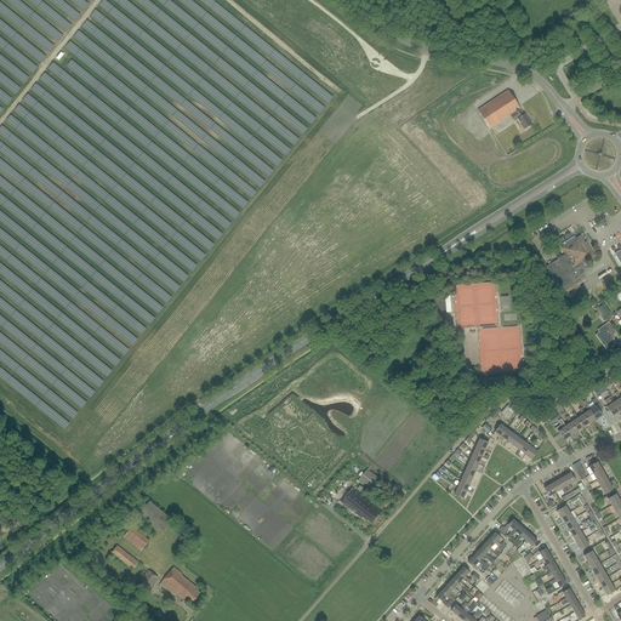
[(508,90),(486,104),(478,110),(490,129),(510,115),(514,121),(518,119),(524,130),(533,125),(525,114),(524,114),(520,109),(508,90)]
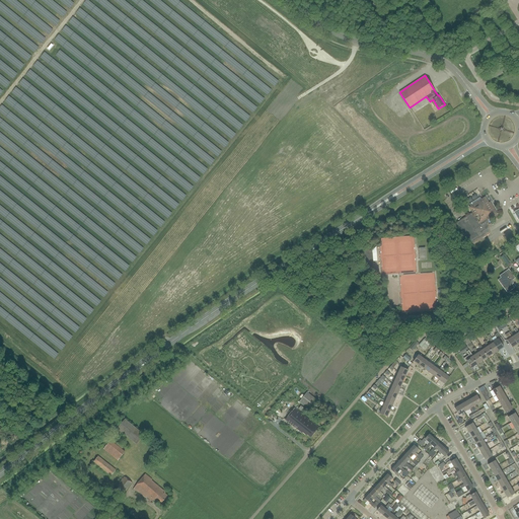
[(495,213),(489,203),(488,204),(485,200),(483,201),(480,198),(469,205),(474,212),(456,223),(468,242),(472,244),(490,233),(487,219),(495,213)]
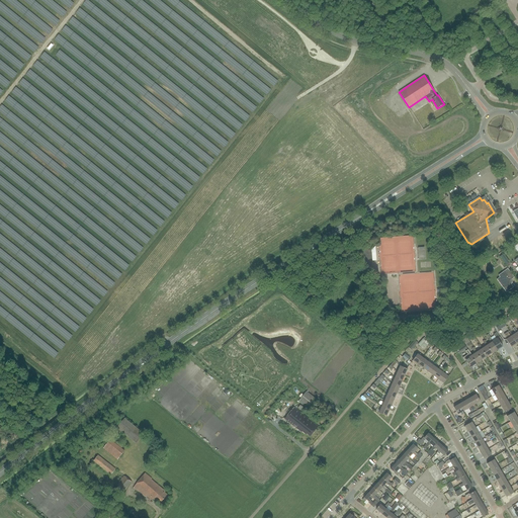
[(372,264),(371,250),(366,250),(361,251),(362,254),(363,254),(364,265),(372,264)]
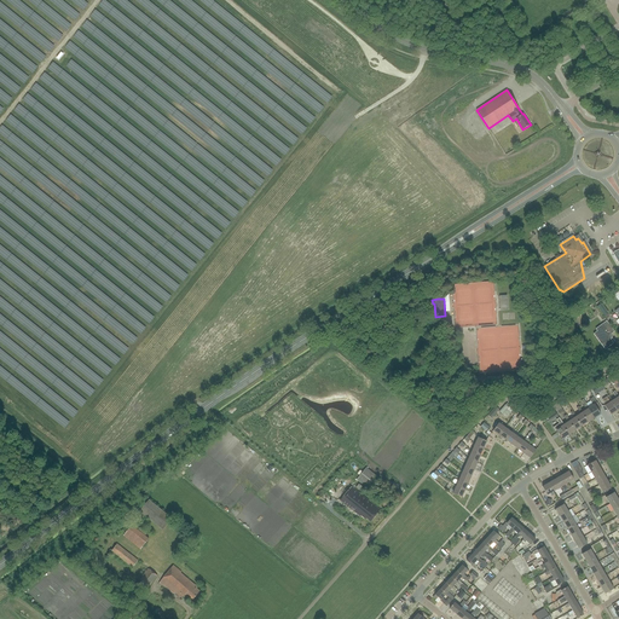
[(573,322),(577,327),(584,320),(582,316),(573,322)]
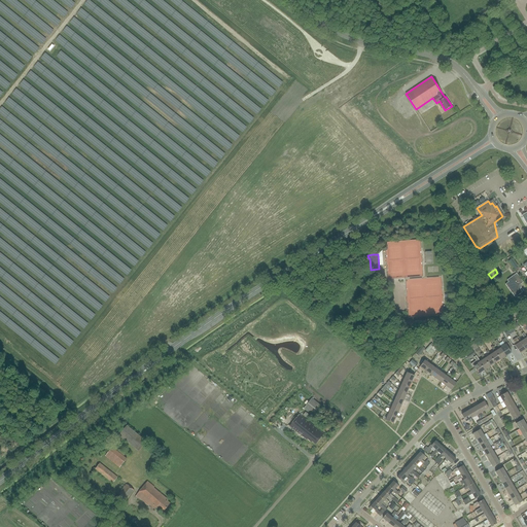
[(515,297),(522,292),(519,289),(521,288),(519,285),(523,282),(516,273),(506,280),(508,282),(505,285),(515,297)]
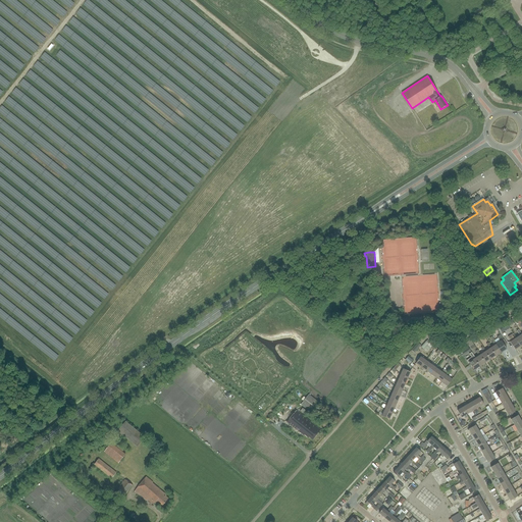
[(516,338),(516,337),(513,333),(512,334),(515,340),(510,343),(515,350),(521,347),(516,338)]
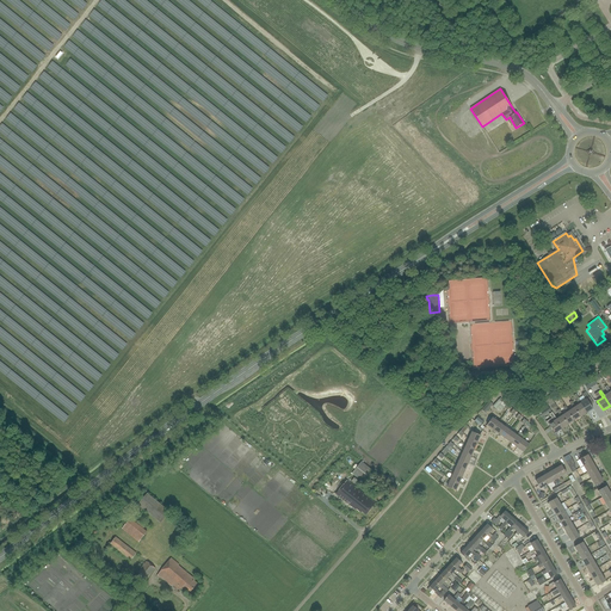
[(593,403),(592,401),(590,397),(587,399),(584,393),(581,394),(585,400),(581,402),(580,403),(586,412),(593,408),(591,405),(593,403)]
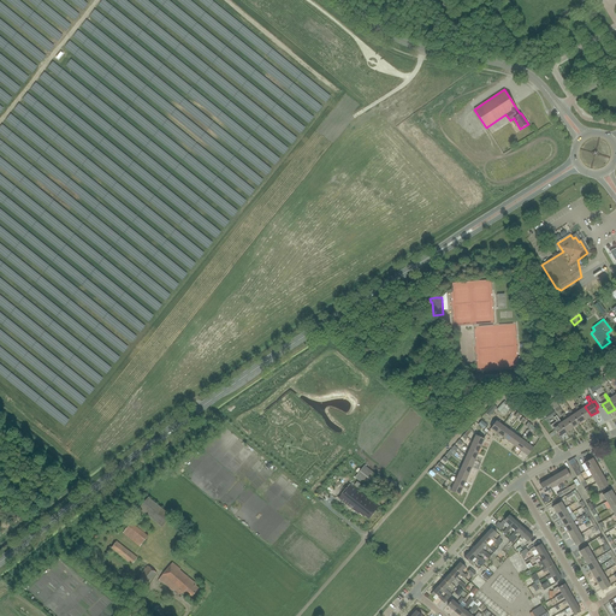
[(585,407),(586,406),(580,397),(579,398),(584,407),(580,410),(579,410),(585,420),(591,415),(585,407)]
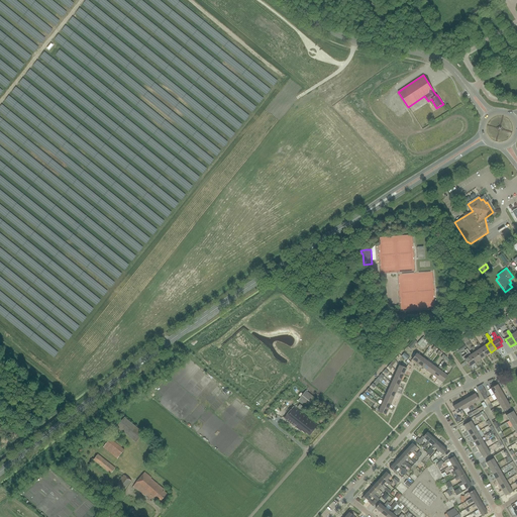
[(417,342),(414,339),(407,345),(411,348),(417,342)]
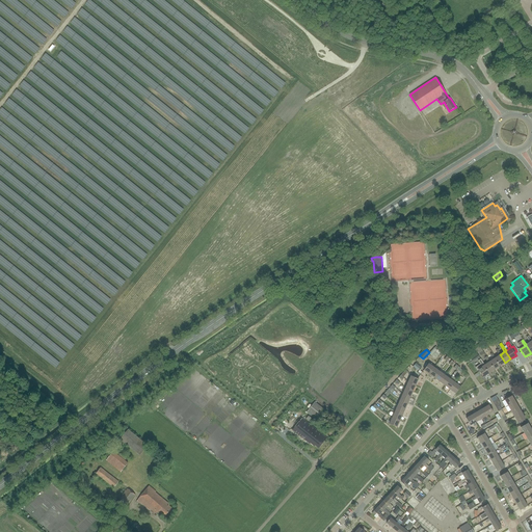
[(500,354),(501,354),(498,349),(496,350),(499,355),(495,357),(495,358),(500,366),(505,363),(500,354)]
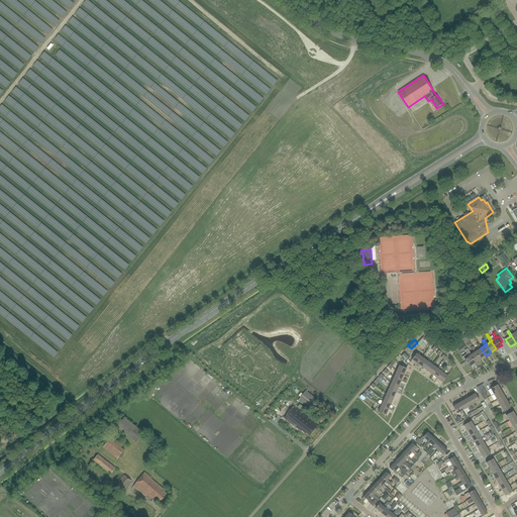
[(459,351),(466,347),(462,342),(456,346),(459,351)]
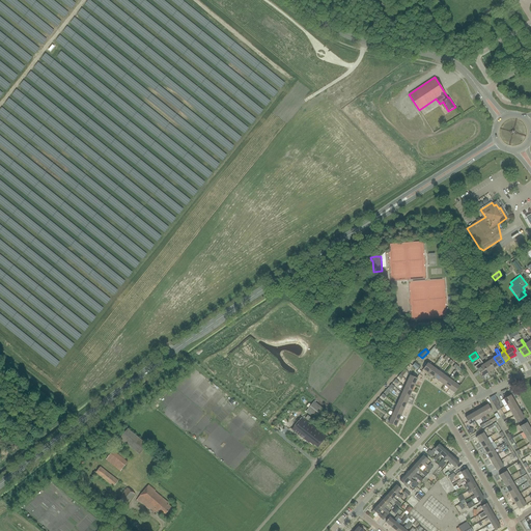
[(494,358),(494,357),(491,352),(490,354),(493,358),(488,360),(487,361),(494,369),(499,365),(494,358)]
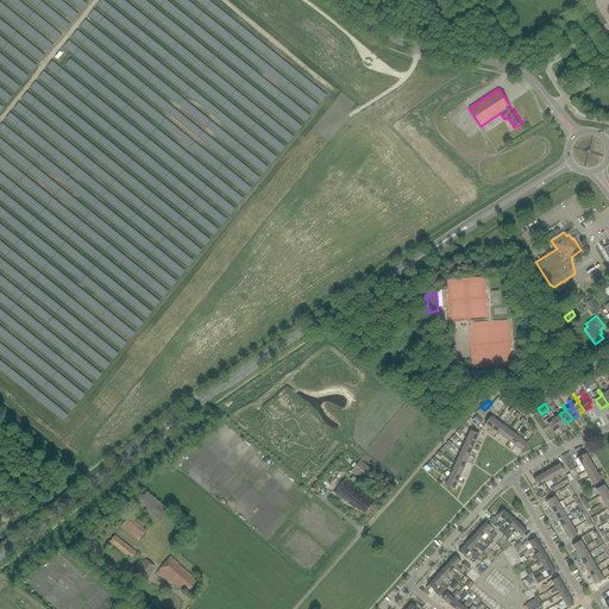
[(559,414),(560,413),(557,408),(554,409),(558,415),(554,418),(553,419),(559,427),(566,424),(559,414)]
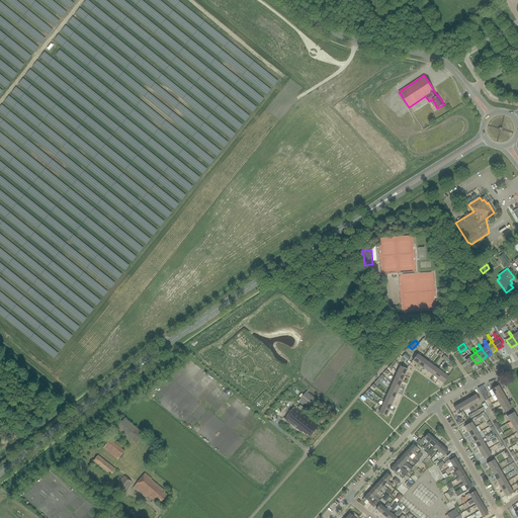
[(470,356),(471,355),(467,350),(465,351),(468,354),(463,357),(464,360),(465,359),(470,367),(476,363),(470,356)]
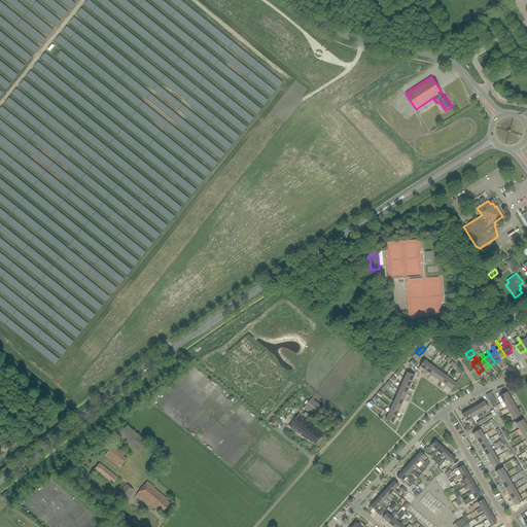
[(425,359),(420,366),(425,371),(430,363),(425,359)]
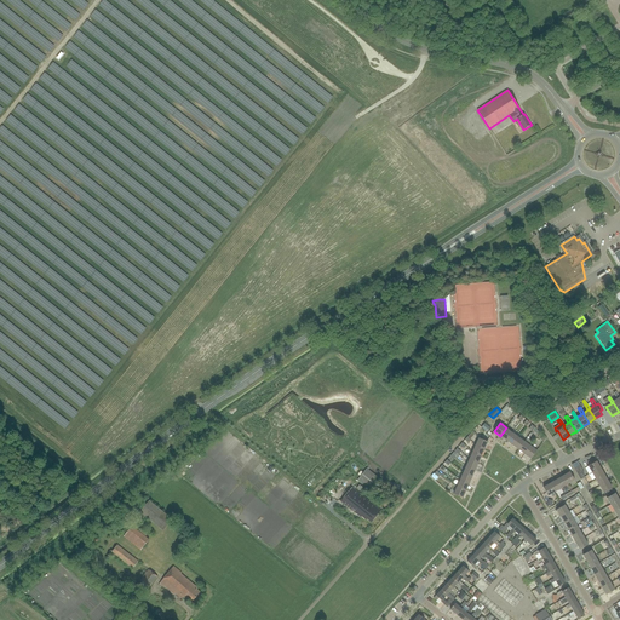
[(506,428),(500,436),(506,441),(512,432),(506,428)]
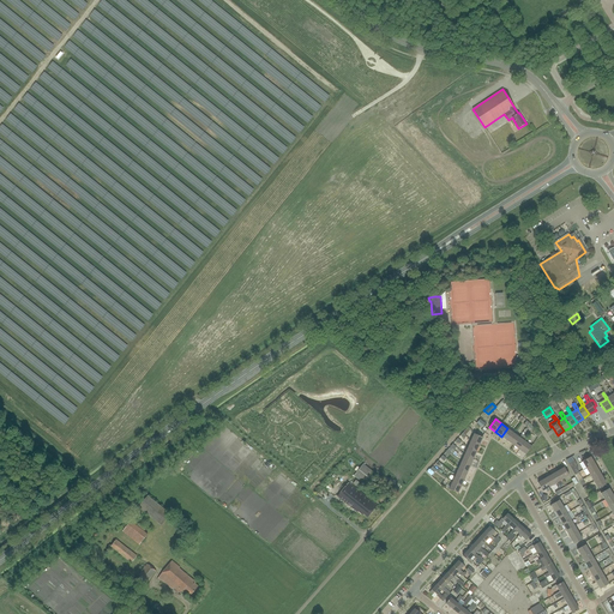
[(507,428),(501,437),(507,440),(513,433),(507,428)]
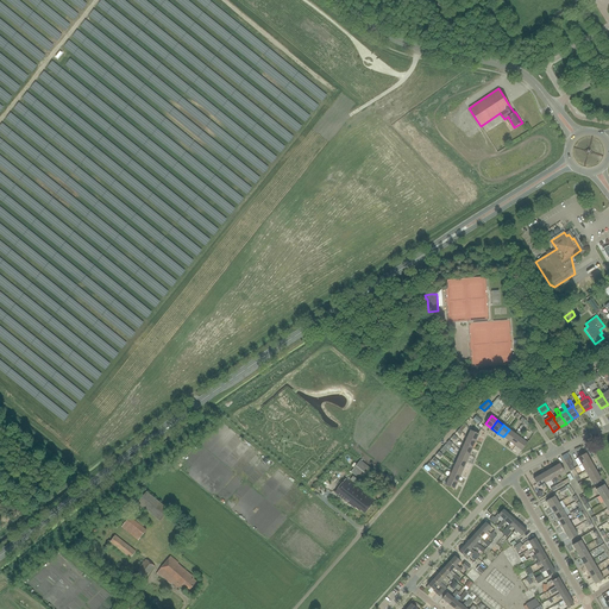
[(470,429),(468,437),(476,440),(479,434),(470,429)]
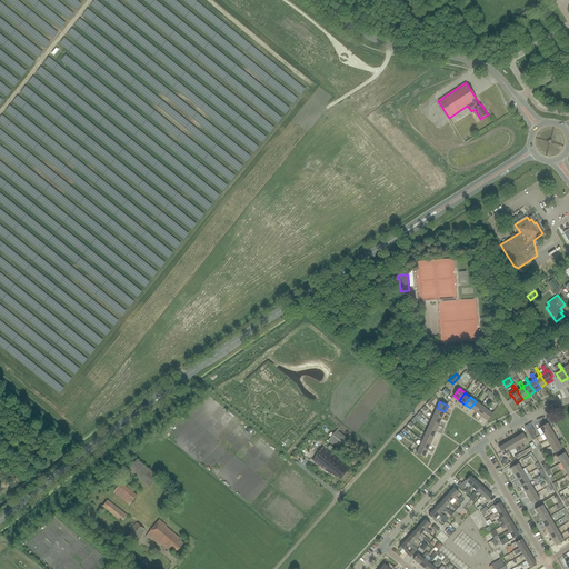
[(476,401),(470,408),(477,412),(481,405),(476,401)]
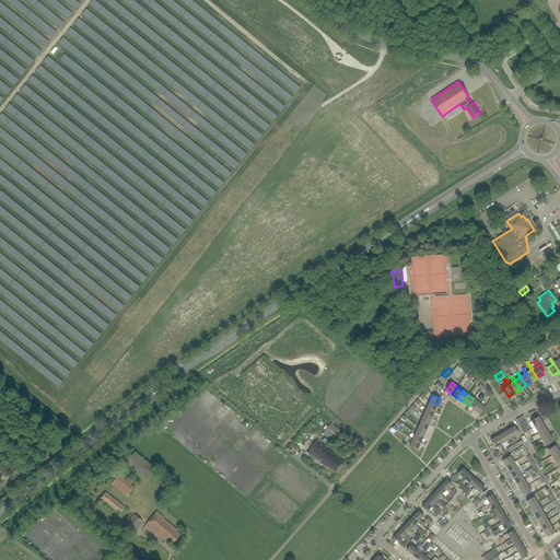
[(474,398),(469,406),(475,410),(480,403),(474,398)]
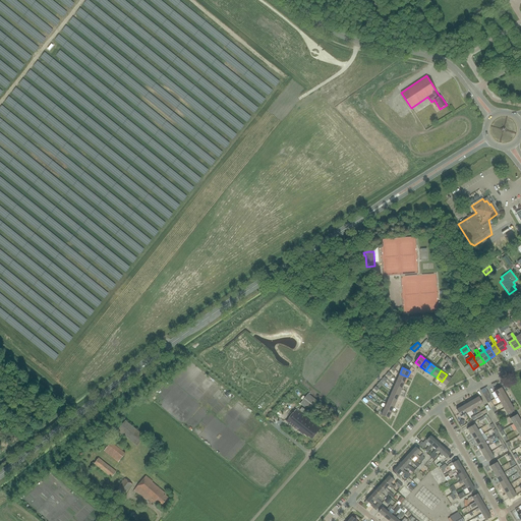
[(400,373),(397,380),(405,383),(407,377),(400,373)]
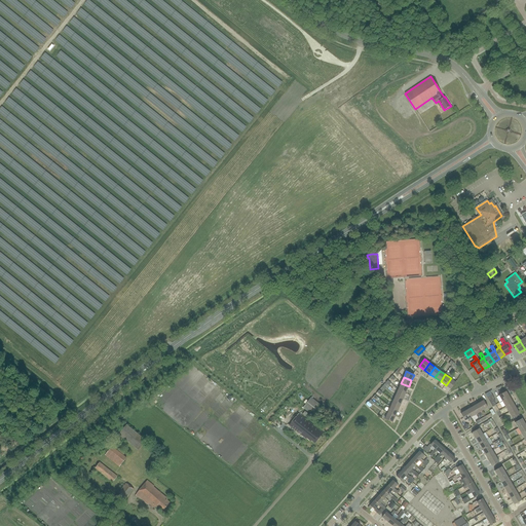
[(451,378),(446,385),(451,388),(456,382),(451,378)]
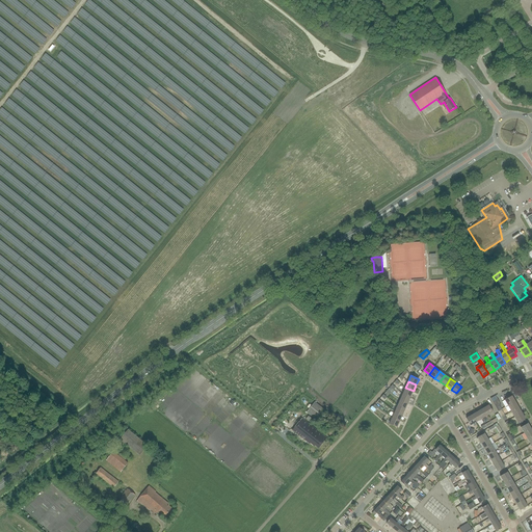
[(405,388),(402,394),(410,397),(414,391),(405,388)]
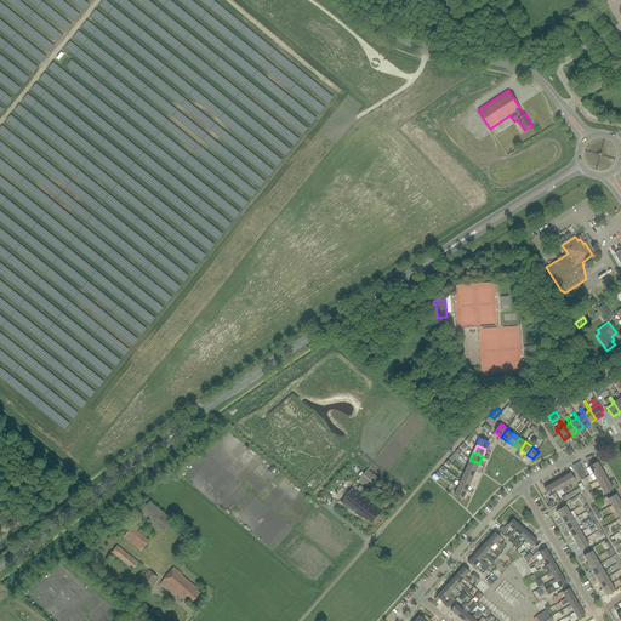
[(469,460),(467,467),(476,471),(479,463),(469,460)]
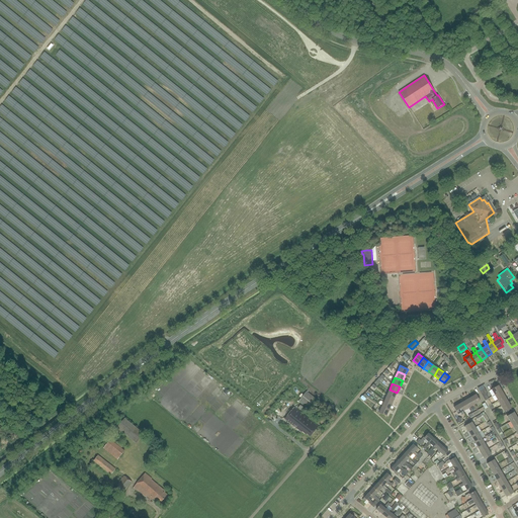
[(495,395),(503,391),(499,384),(492,389),(495,395)]
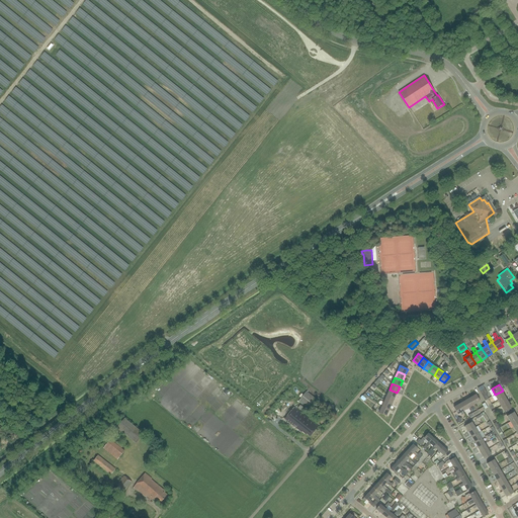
[(486,400),(488,399),(489,398),(488,395),(489,395),(486,389),(481,392),(486,400)]
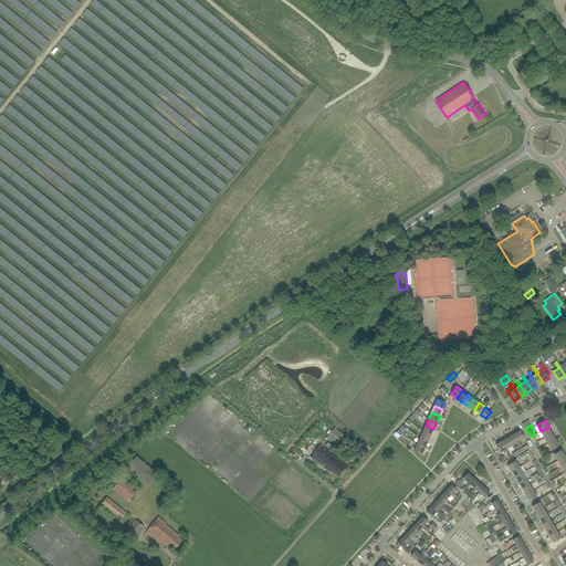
[(426,426),(422,431),(431,436),(433,429),(426,426)]
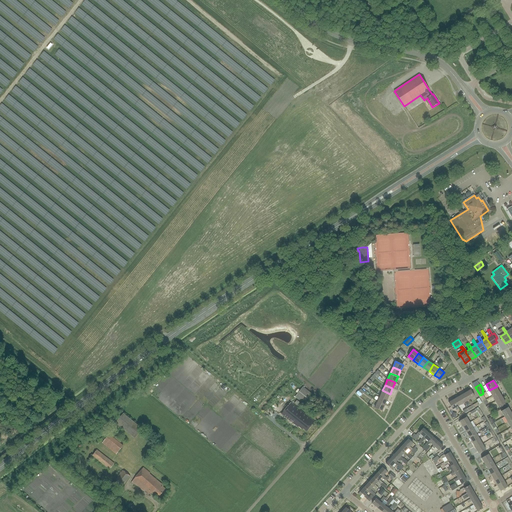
[(493,395),(500,391),(497,386),(489,390),(493,395)]
